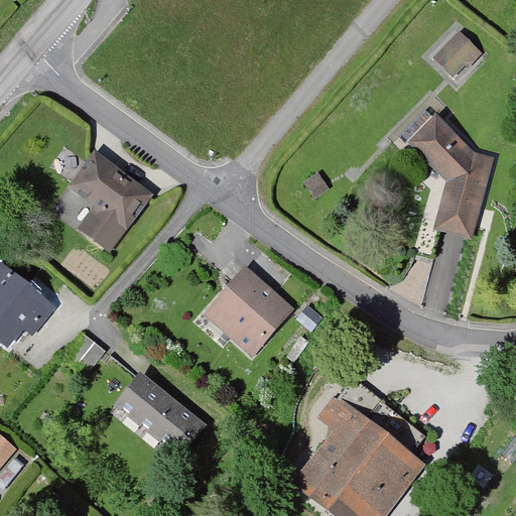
[(462,29),(436,53),(458,74),(483,49),(462,29)]
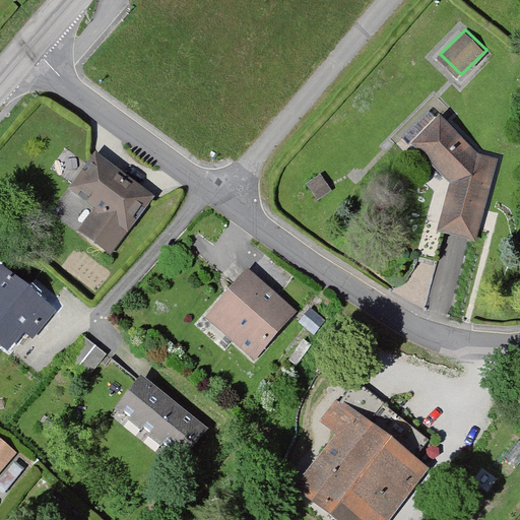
[(450,115),(418,144),(455,183),(445,226),(480,239),(500,158),(485,153),(450,115)]
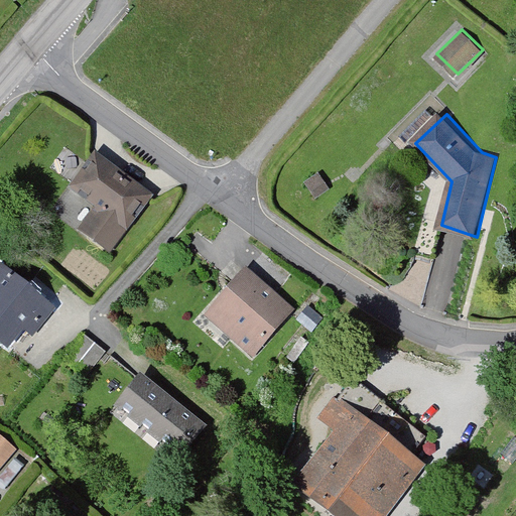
[(101,153),(79,182),(98,202),(80,224),(112,246),(157,192),(101,153)]
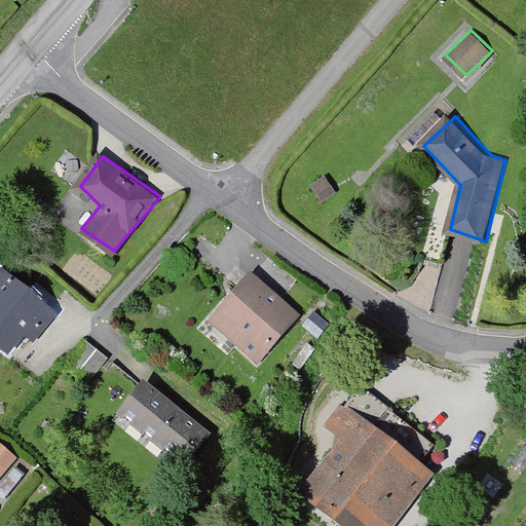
[(329,175),(315,184),(327,198),(339,192),(329,175)]
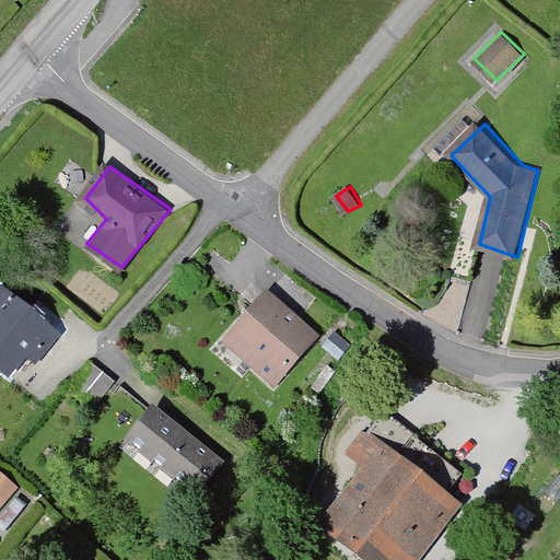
[(4,286),(0,292),(0,359),(16,372),(33,354),(44,363),(65,335),(4,286)]
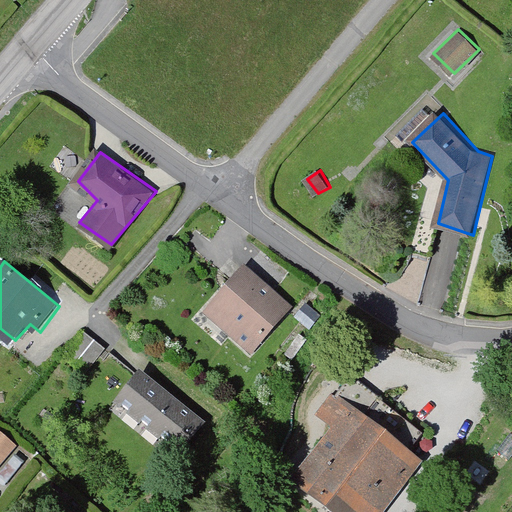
[(243,262),(206,308),(253,351),(298,307),(243,262)]
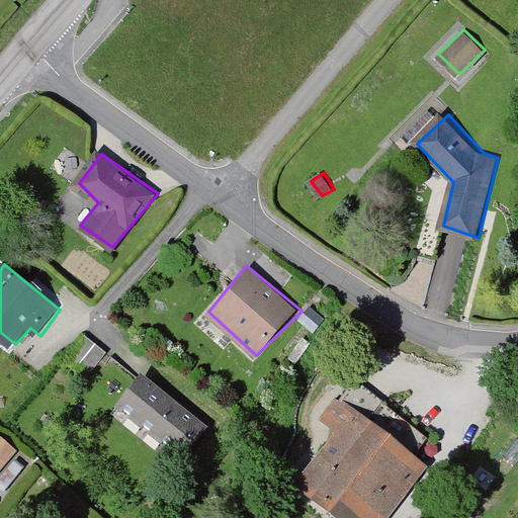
[(145,378),(123,405),(187,453),(212,428),(145,378)]
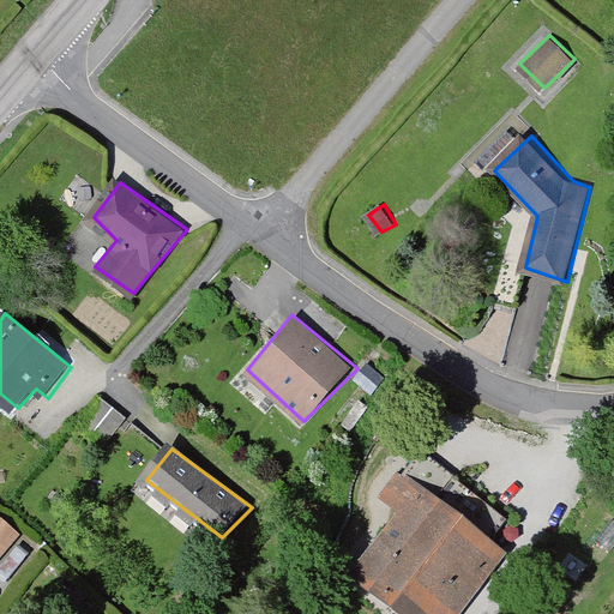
[(404,510),(357,569),(409,613),(465,613),(512,553),(405,469),(380,493),(404,510)]
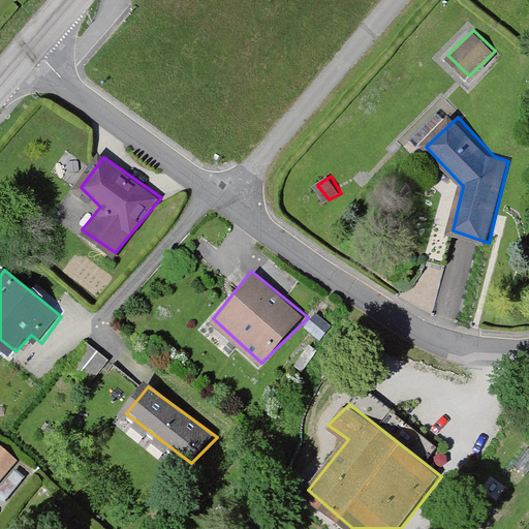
[(0,483),(23,457),(0,438),(0,483)]
